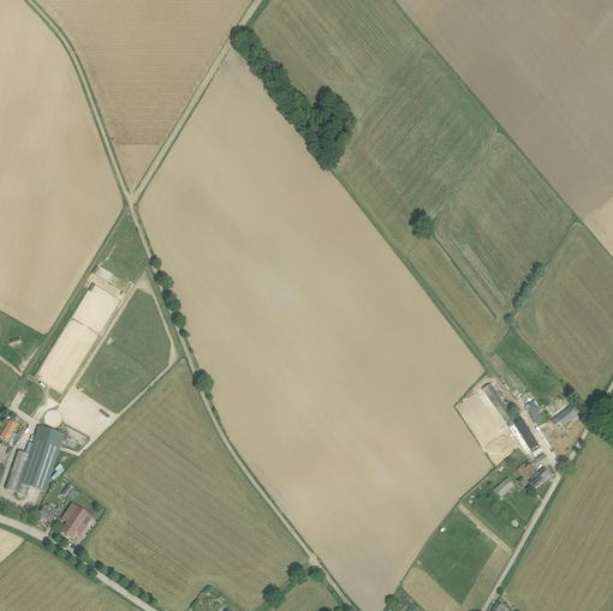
[(509,424),(516,419),(515,417),(516,415),(511,409),(512,408),(501,394),(499,395),(488,381),(481,387),(499,412),(503,417),(500,419),(503,423),(505,420),(509,424)]
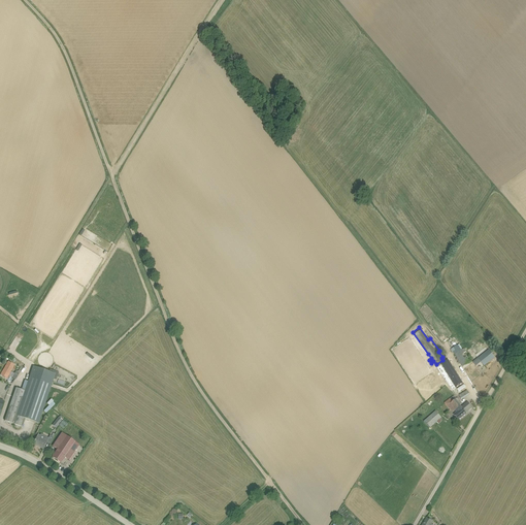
[(460,364),(469,358),(464,349),(465,348),(463,345),(460,347),(457,341),(450,347),(460,364)]
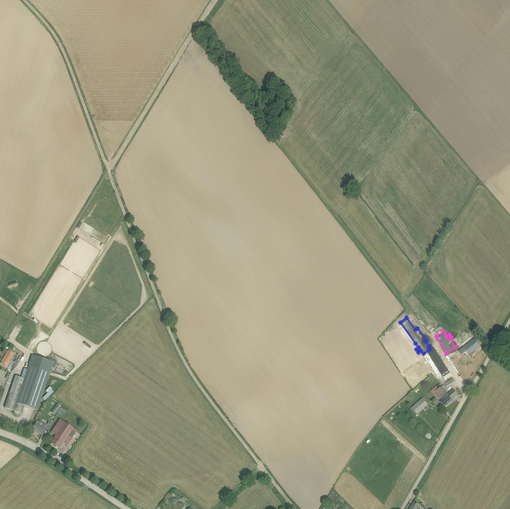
[(461,356),(467,351),(467,352),(478,343),(472,336),(461,344),(462,345),(456,350),(461,356)]
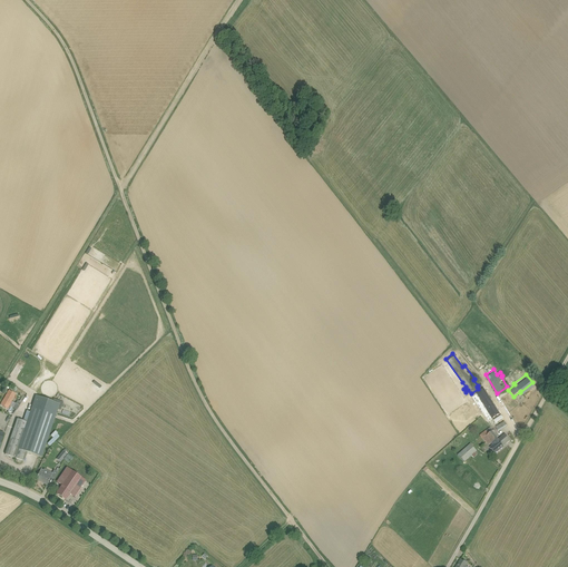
[(2,394),(9,398),(13,391),(7,387),(2,394)]
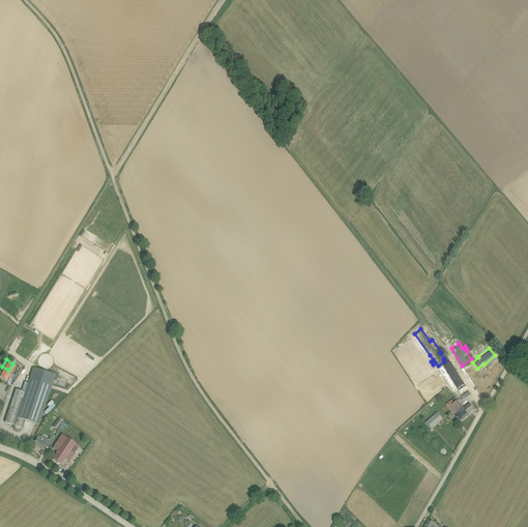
[(448,359),(444,361),(438,366),(443,375),(443,374),(448,382),(449,382),(452,388),(463,382),(448,359)]
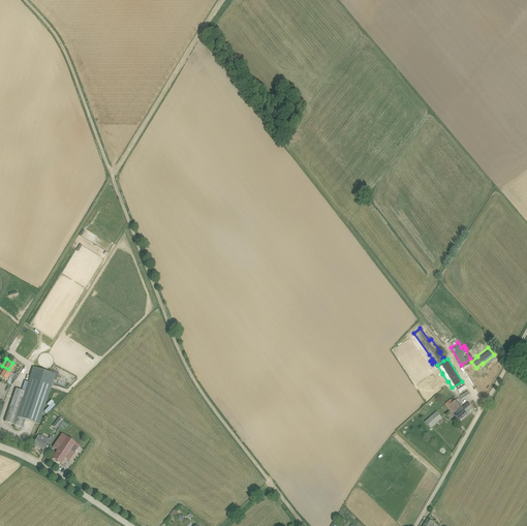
[(36,422),(53,372),(31,365),(23,389),(13,385),(3,419),(21,425),(23,416),(36,422)]
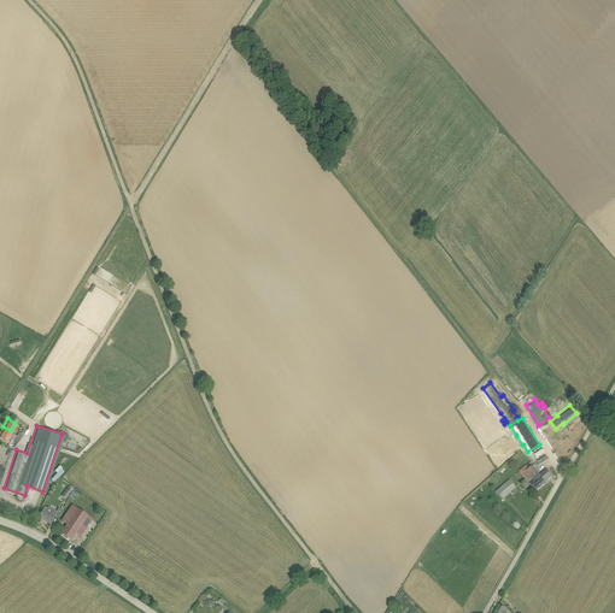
[(10,430),(3,426),(0,432),(0,436),(6,438),(10,430)]
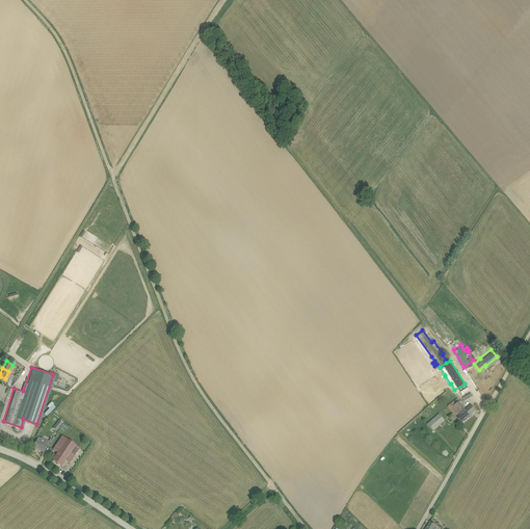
[(474,407),(470,402),(469,402),(464,406),(461,405),(464,404),(458,398),(457,399),(455,396),(446,403),(454,413),(456,412),(457,413),(455,415),(459,420),(468,414),(468,413),(474,407)]
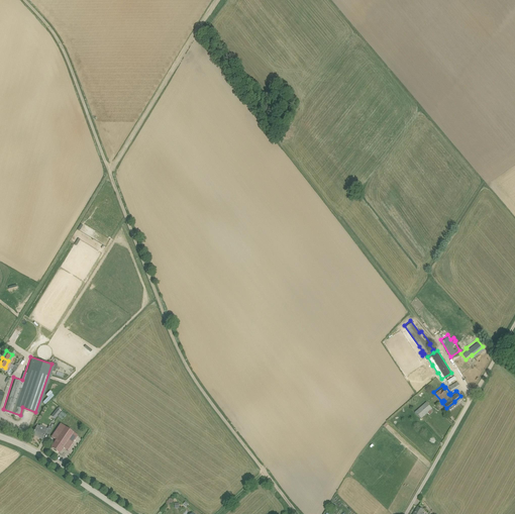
[(413,410),(419,416),(430,406),(424,399),(413,410)]
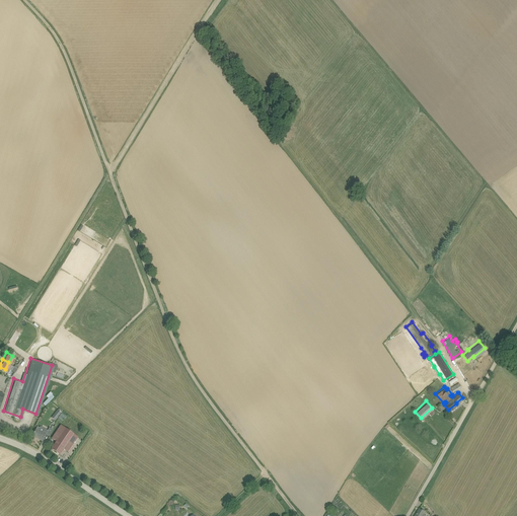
[(49,415),(50,415),(53,417),(51,421),(53,422),(53,421),(52,420),(60,411),(59,410),(61,409),(57,406),(56,407),(49,415)]
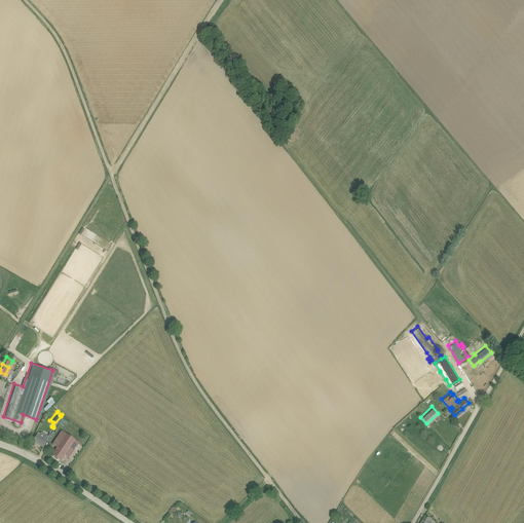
[(60,428),(59,430),(50,442),(55,445),(50,452),(59,458),(63,452),(67,455),(77,440),(60,428)]
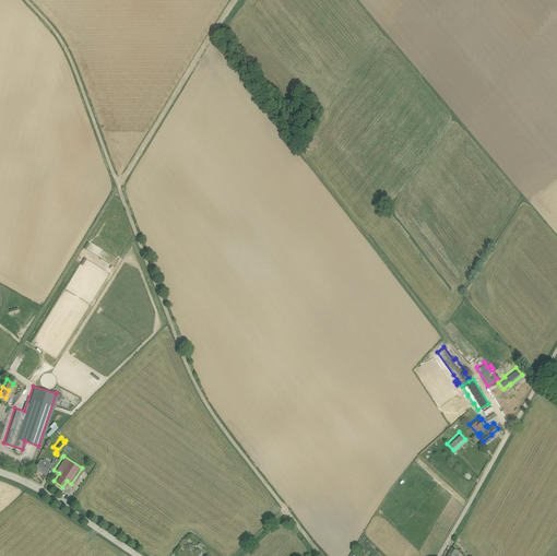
[(44,472),(48,464),(49,461),(42,457),(40,458),(38,457),(33,466),(44,472)]
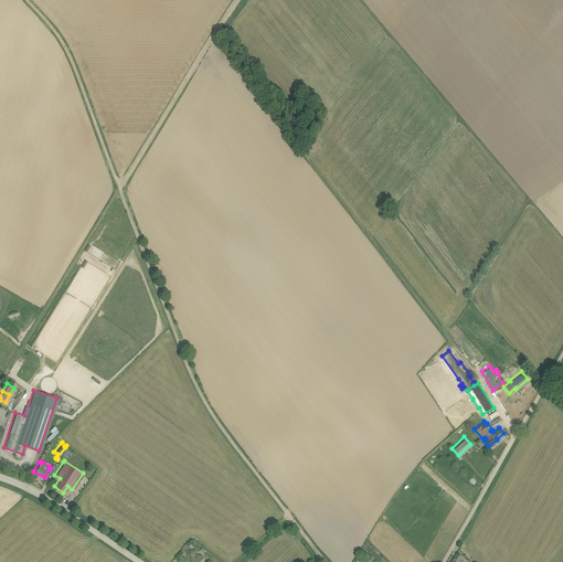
[(455,551),(453,554),(448,561),(463,561),(464,561),(460,558),(461,555),(455,551)]
